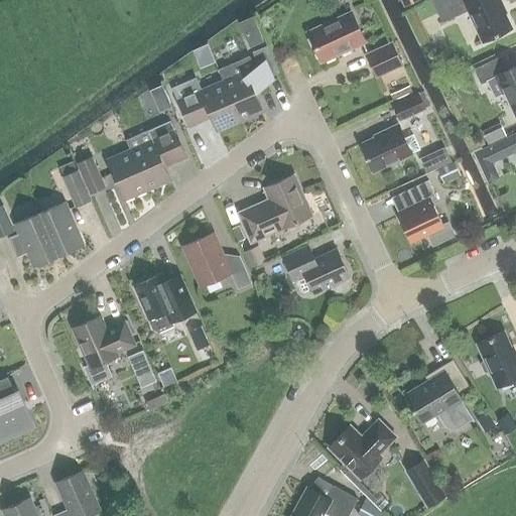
[(463,0),(430,0),(441,22),(467,10),(481,40),(494,34),(495,35),(511,28),(500,4),(502,4),(500,0),(466,0),(464,1),(463,0)]
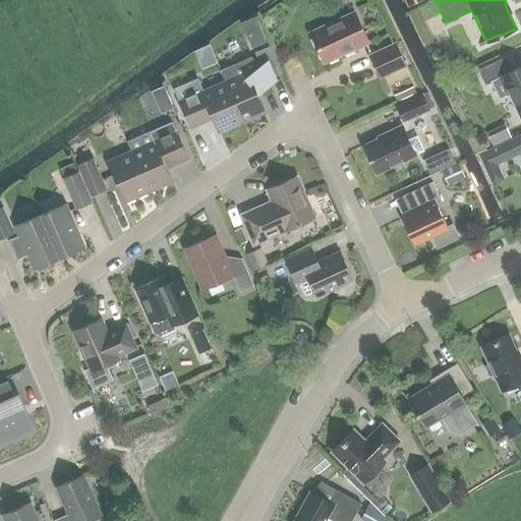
[(310,33),(324,62),(367,42),(354,12),(310,33)]
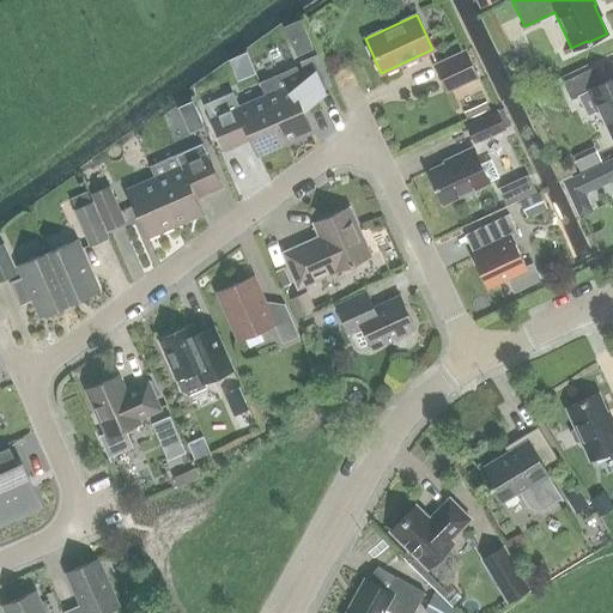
[(295,54),(310,48),(298,22),(284,28),(295,54)]
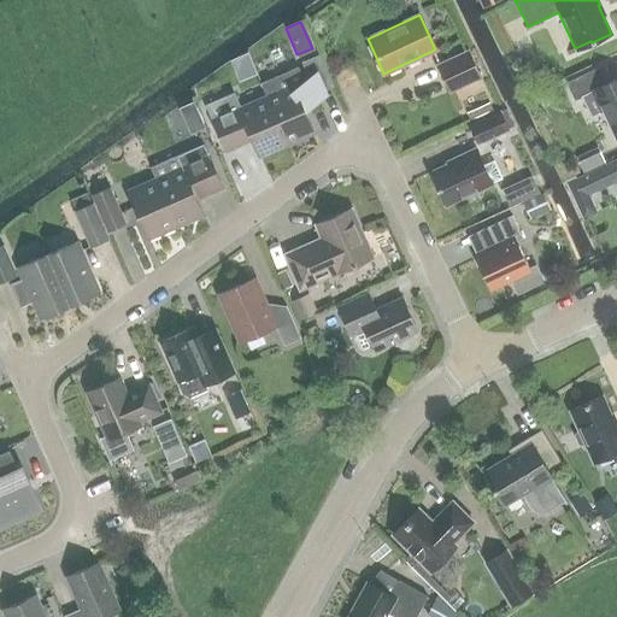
[(438,65),(450,92),(480,77),(468,51),(438,65)]
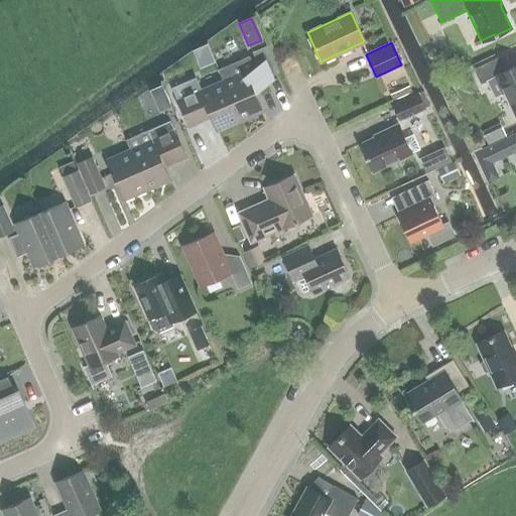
[(267,45),(252,52),(258,67),(263,78),(271,75),(278,72),(267,45)]
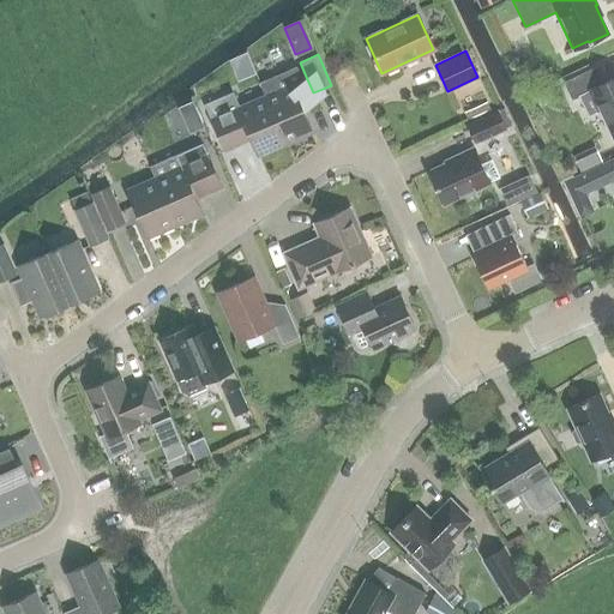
[(324,94),(323,89),(313,92),(307,79),(302,83),(296,67),(260,83),(265,96),(264,96),(284,143),(312,132),(302,109),(324,94)]
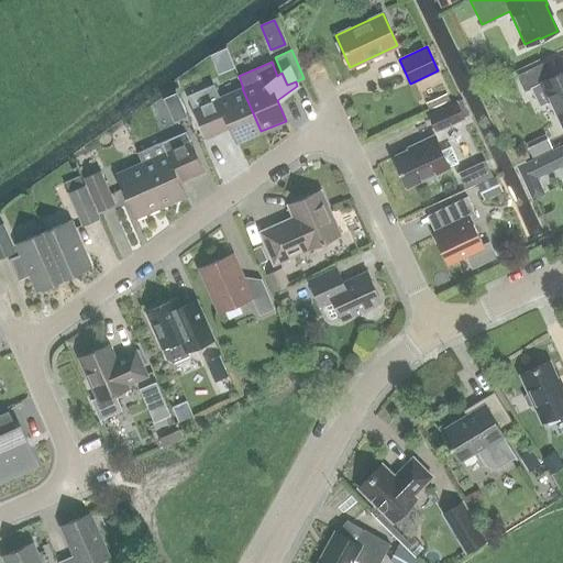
[(550,101),(562,127),(562,125),(562,70),(553,76),(547,62),(517,75),(523,91),(539,84),(547,102),(550,101)]
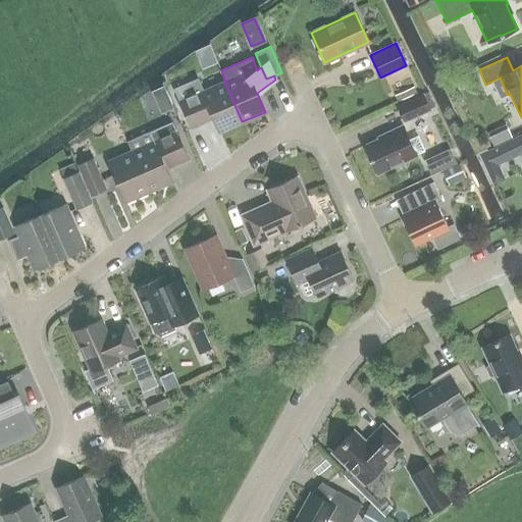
[(242,121),(224,82),(203,91),(198,79),(173,89),(191,128),(213,118),(219,132),(242,121)]
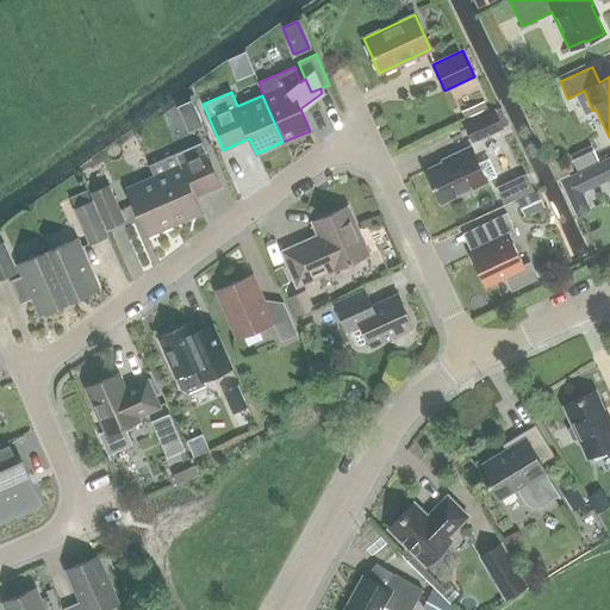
[(173,105),(182,130),(199,124),(190,99),(173,105)]
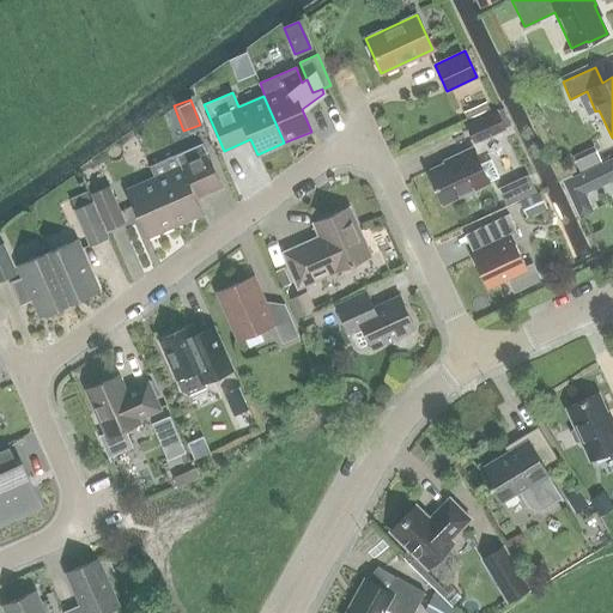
[(498,110),(465,125),(473,143),(505,128),(498,110)]
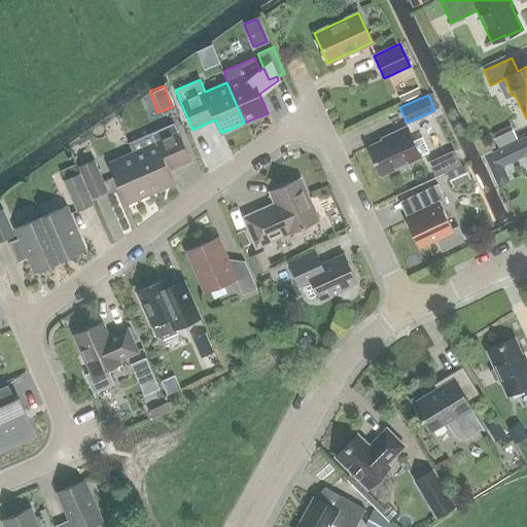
[(189,161),(174,124),(129,143),(133,152),(132,153),(149,194),(173,183),(168,171),(189,161)]
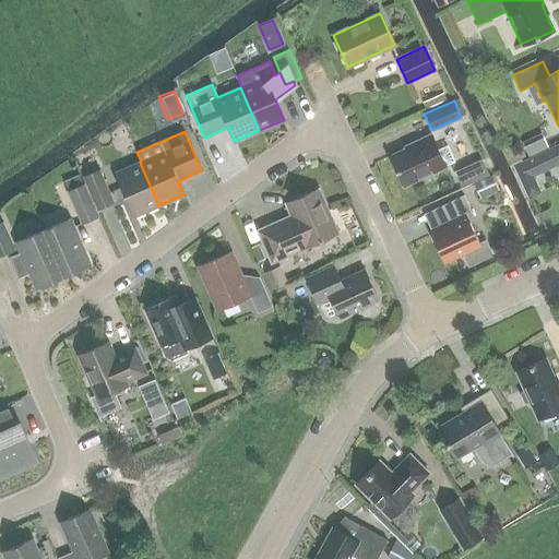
[(447,145),(438,150),(430,134),(415,142),(415,144),(390,156),(404,186),(455,162),(447,145)]
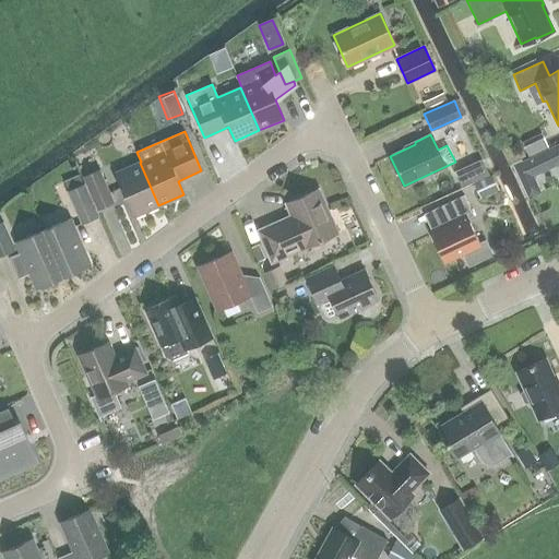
[(558,144),(525,161),(533,177),(546,170),(544,167),(556,162),(558,165),(558,164),(558,144)]
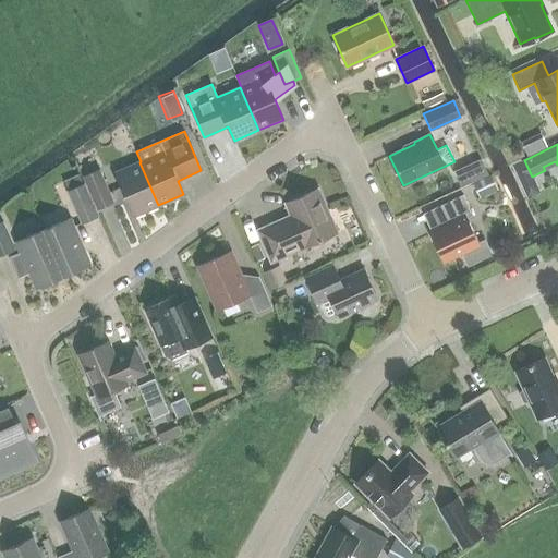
[(471,181),(478,197),(495,190),(480,156),(450,169),(459,186),(471,181)]
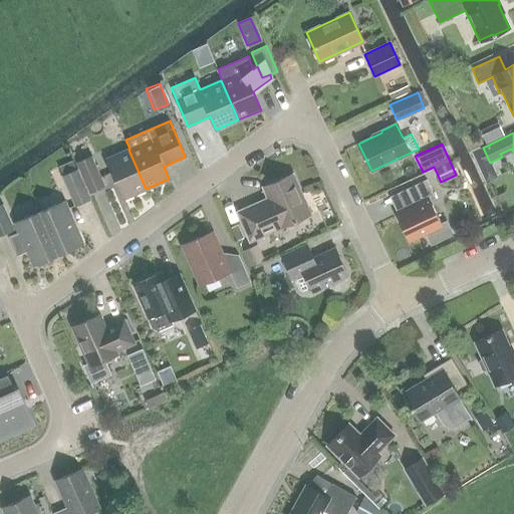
[(146,189),(129,150),(106,159),(123,198),(146,189)]
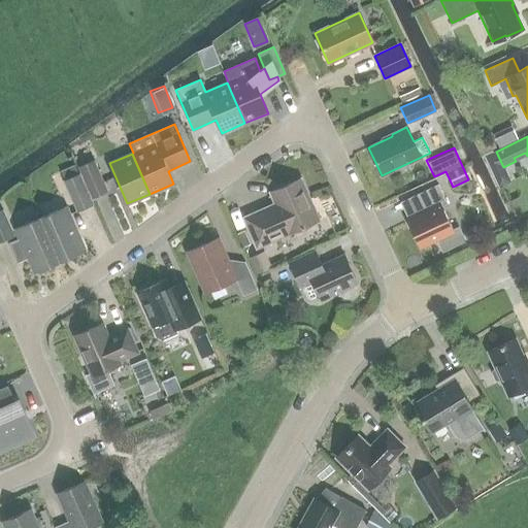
[(57,163),(76,212),(93,206),(79,173),(77,174),(70,157),(57,163)]
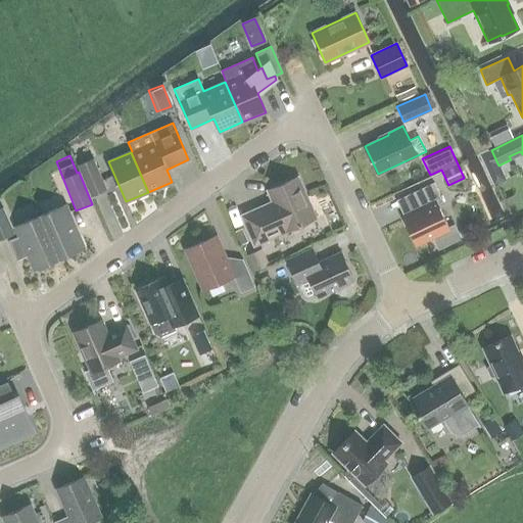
[(107,189),(93,158),(78,165),(91,196),(107,189)]
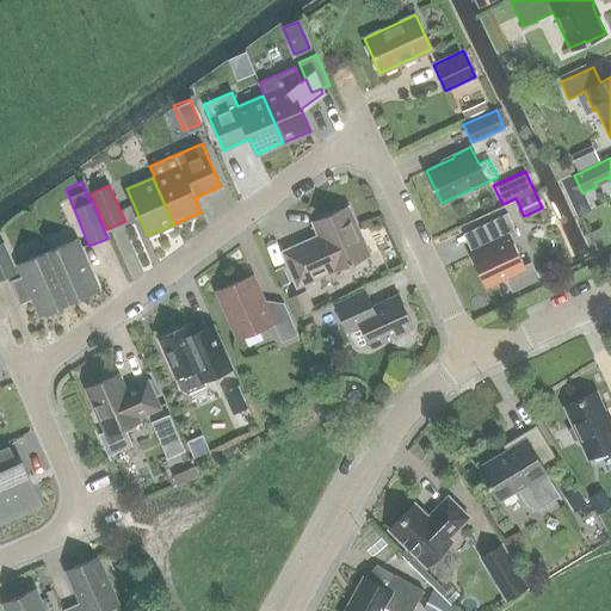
[(347,207),(312,222),(318,235),(281,252),(296,287),(369,254),(347,207)]
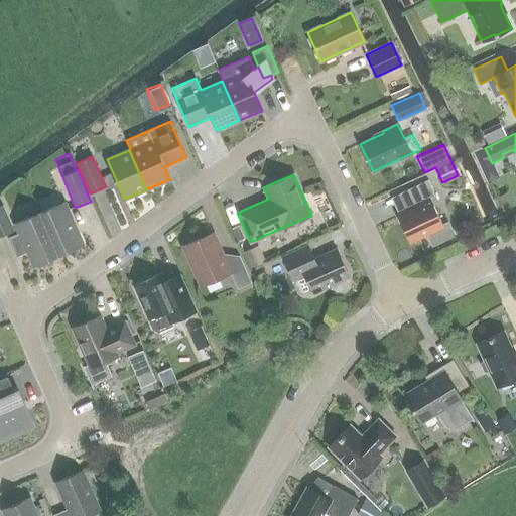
[(399,215),(398,216),(410,241),(426,233),(431,243),(434,244),(454,235),(447,222),(441,225),(431,202),(436,200),(427,180),(402,192),(410,210),(399,215)]
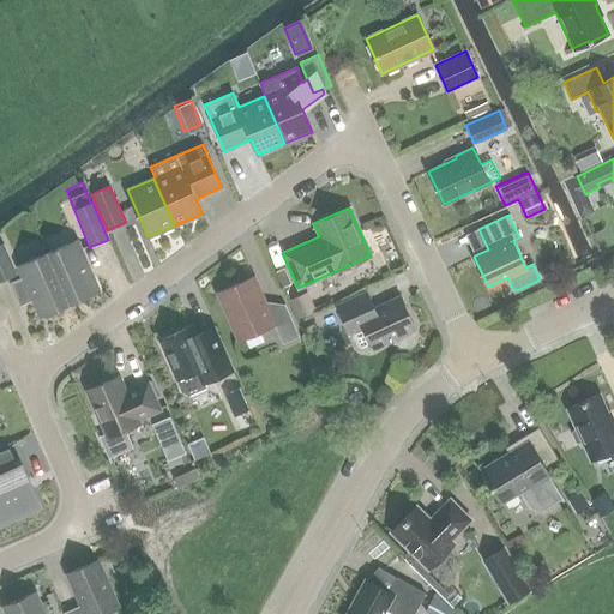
[(47,253),(68,304),(97,292),(76,241),(47,253)]
